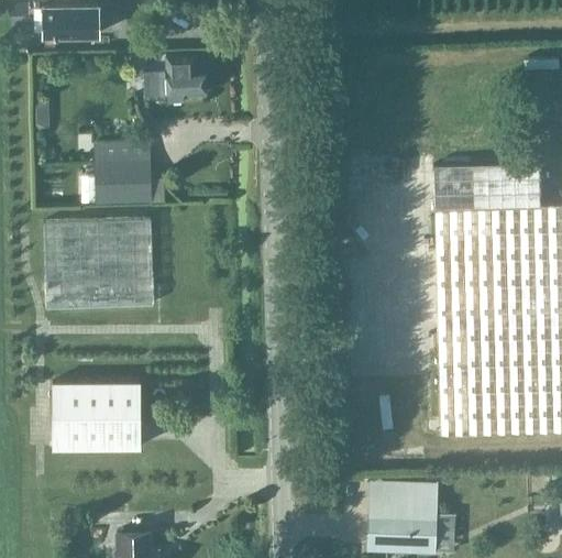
[(99,10),(44,10),(44,40),(100,39),(99,10)]
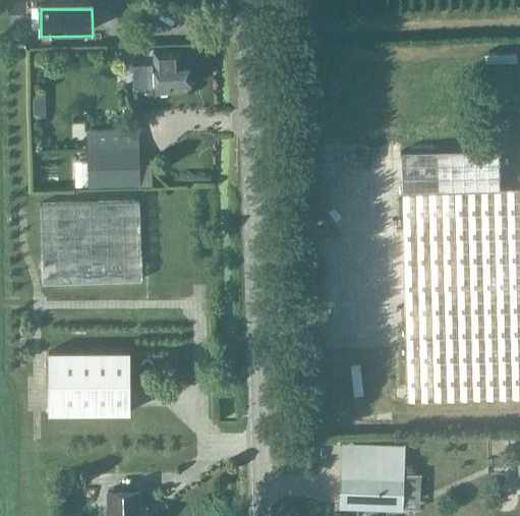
[(37,27),(23,29),(24,46),(38,45),(37,27)]
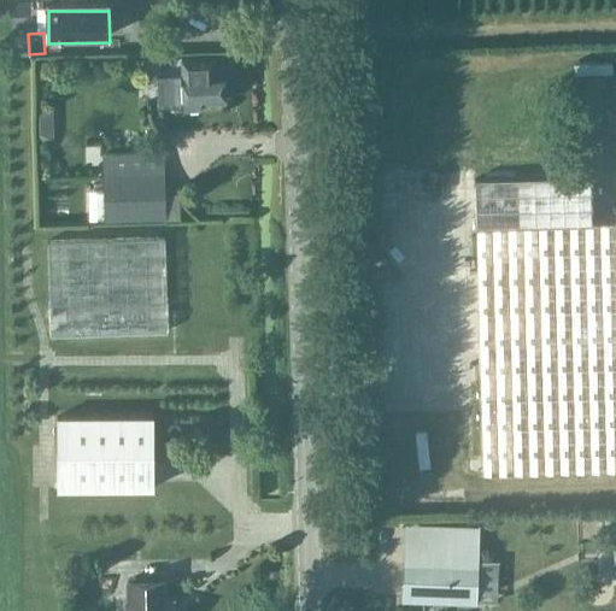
[(181,82),(156,83),(157,113),(183,112),(183,116),(200,115),(200,110),(223,109),(221,78),(213,80),(212,64),(180,66),(181,82)]
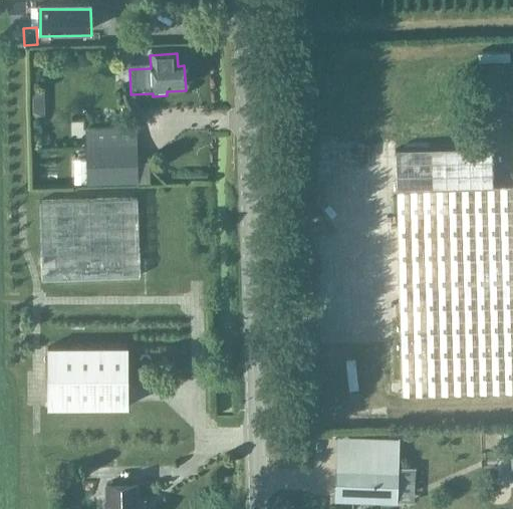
[(467,134),(467,125),(444,125),(444,134),(467,134)]
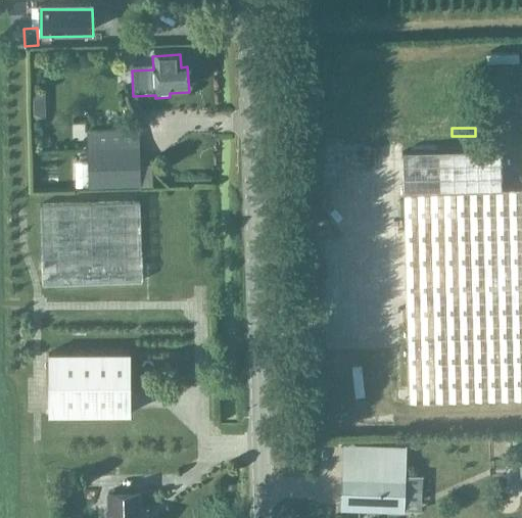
[(140,151),(91,152),(92,193),(141,192),(140,151)]
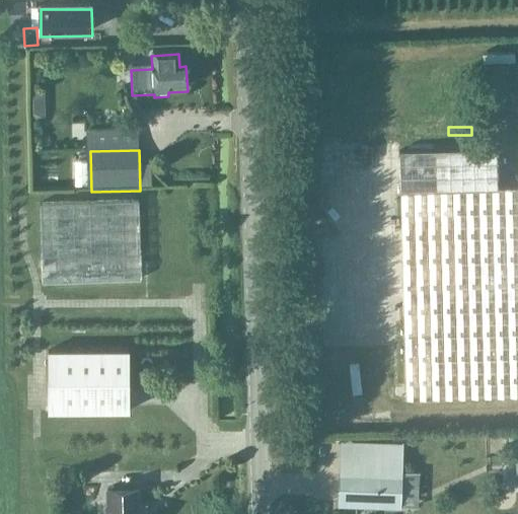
[(496,152),(398,155),(399,196),(497,193),(496,152)]
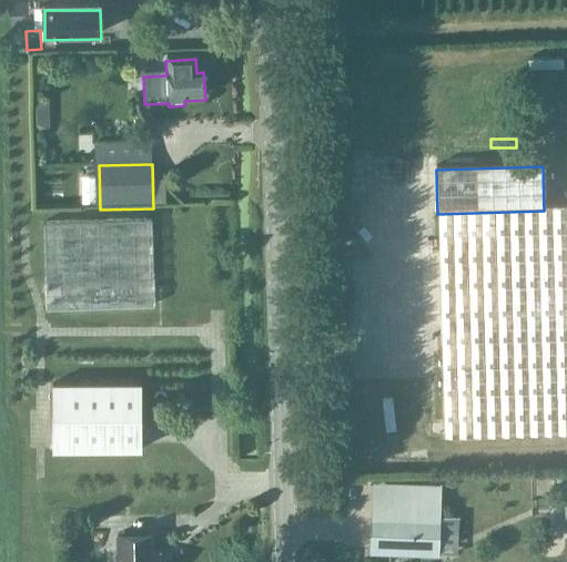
[(437,214),(445,440),(566,436),(566,210),(544,211),(437,214)]
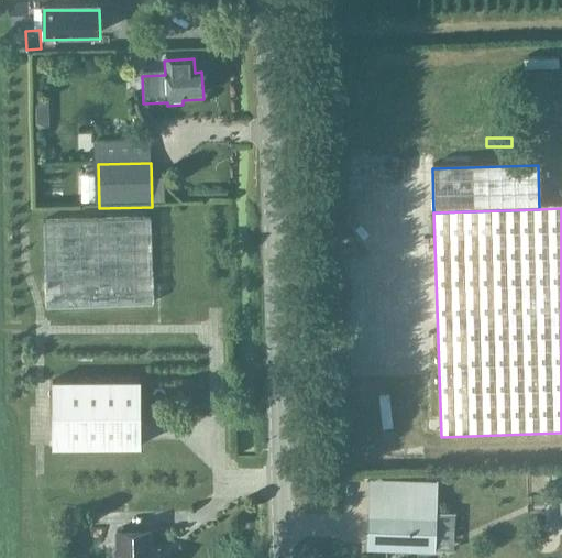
[(45,226),(47,312),(155,308),(152,222),(45,226)]
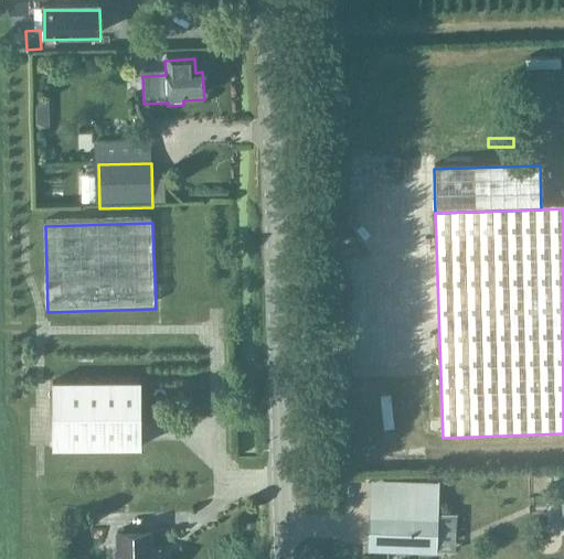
[(53,386),(54,452),(54,453),(142,452),(142,385),(53,386)]
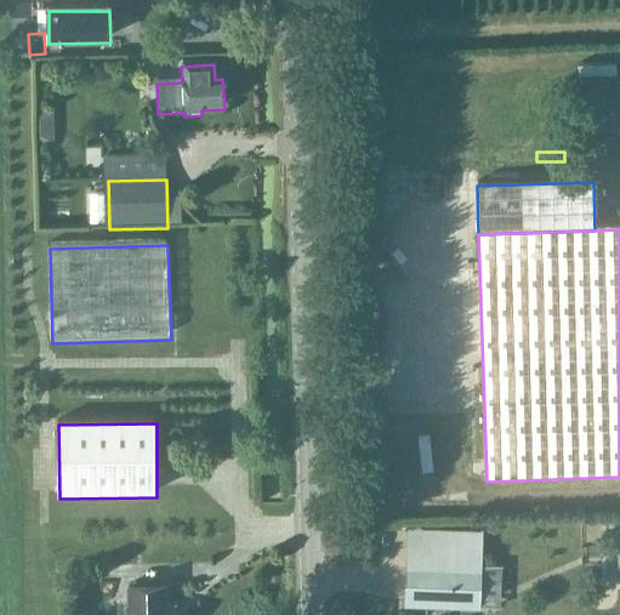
[(408,609),(481,611),(482,568),(409,567),(408,609)]
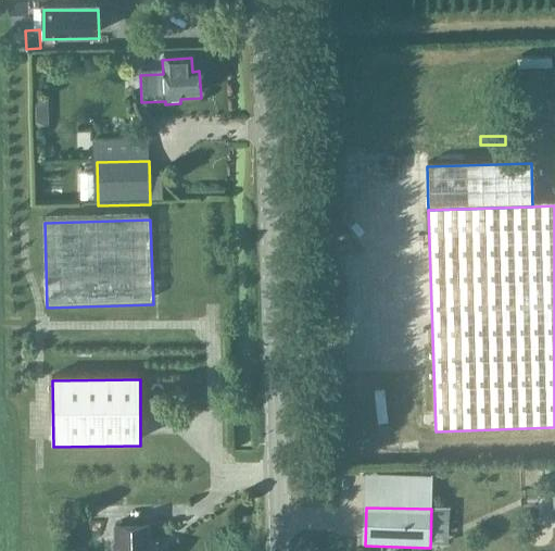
[(114,549),(114,550),(159,550),(159,547),(150,547),(149,530),(115,530),(116,549),(114,549)]
